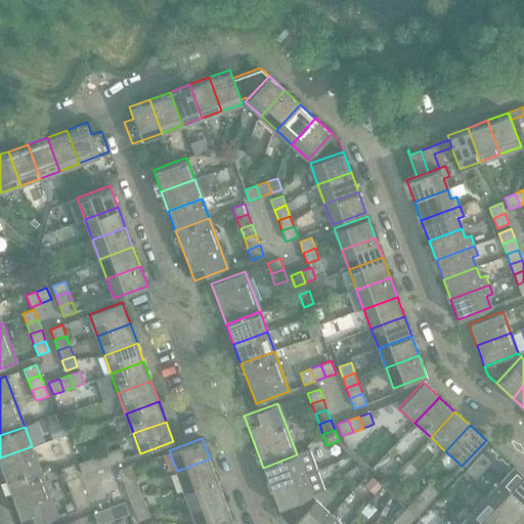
[(39,466),(32,446),(0,457),(0,464),(5,478),(39,466)]
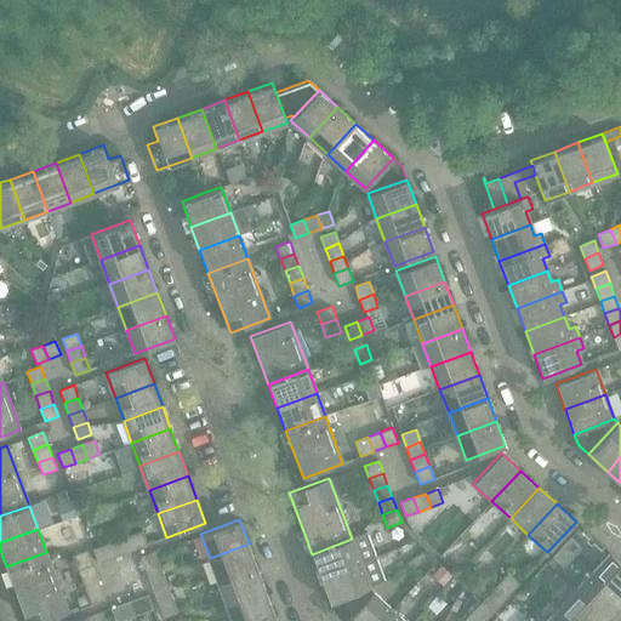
[(142,530),(118,540),(123,554),(147,545),(142,530)]
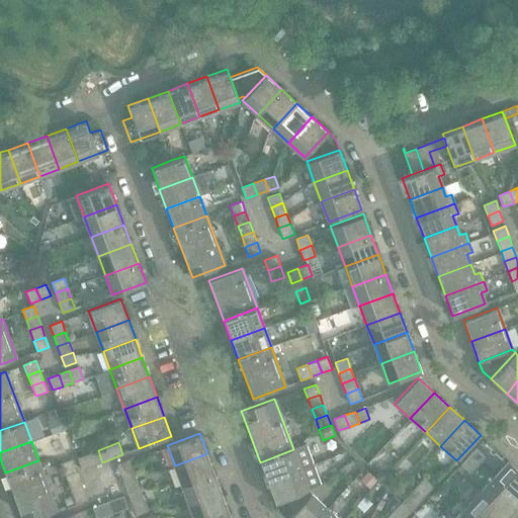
[(486,456),(476,448),(467,456),(478,465),(486,456)]
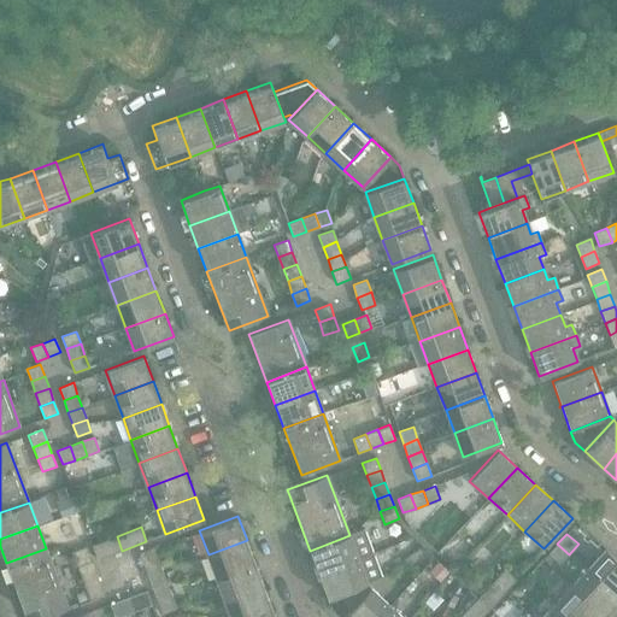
[(358,559),(350,535),(310,551),(318,574),(358,559)]
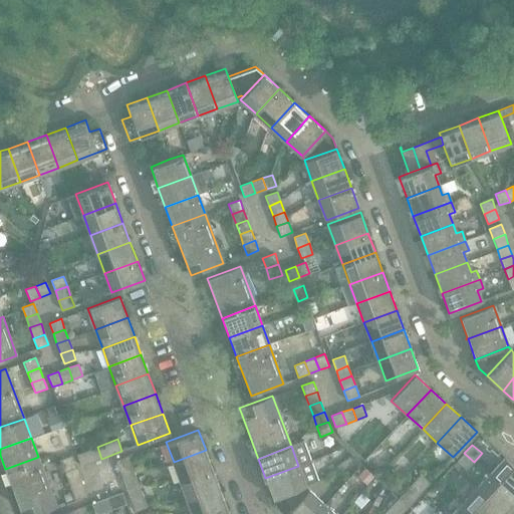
[(101,459),(97,447),(77,455),(81,466),(101,459)]
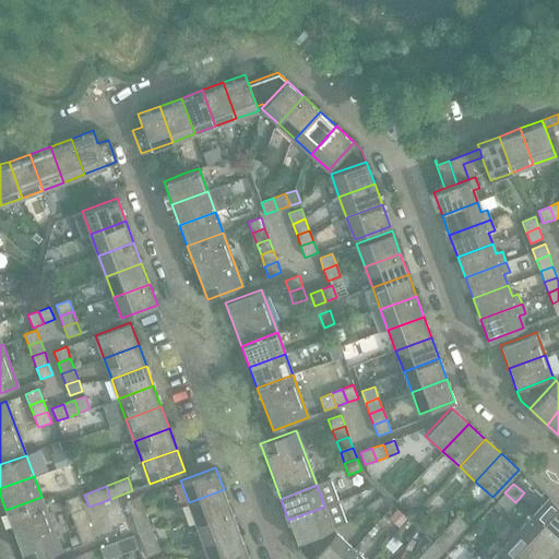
[(232,511),(224,489),(189,502),(197,524),(232,511)]
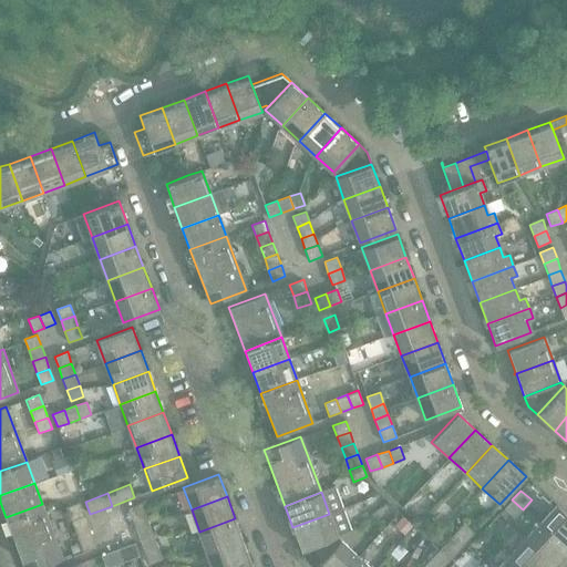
[(523,509),(512,500),(504,508),(515,518),(523,509)]
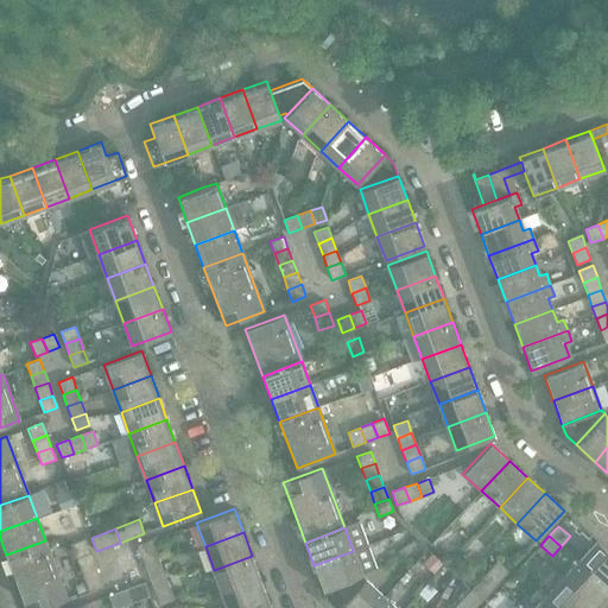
[(102,587),(84,539),(71,544),(86,582),(75,587),(78,594),(89,589),(89,591),(102,587)]
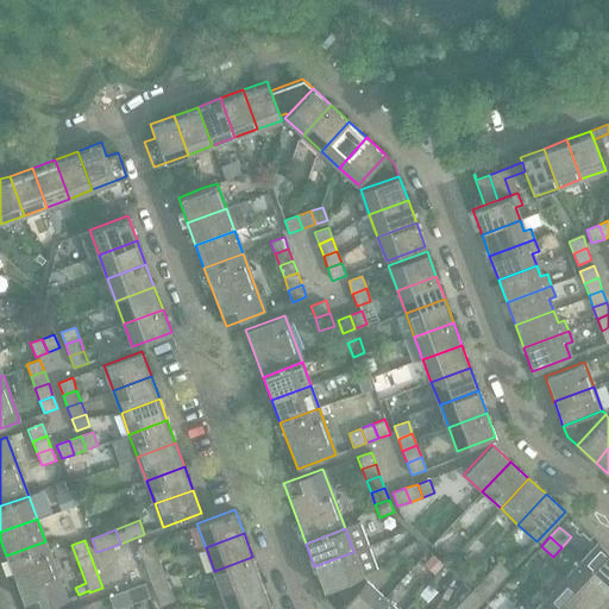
[(157,556),(151,540),(138,545),(143,560),(157,556)]
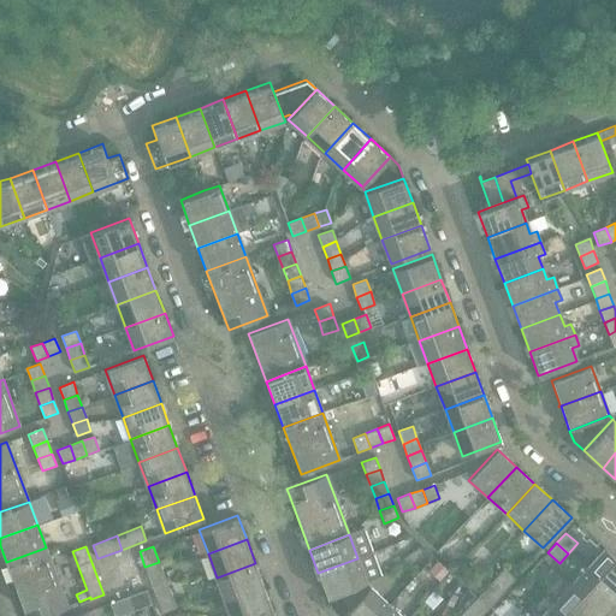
[(45,615),(67,608),(46,548),(6,562),(25,615),(45,615)]
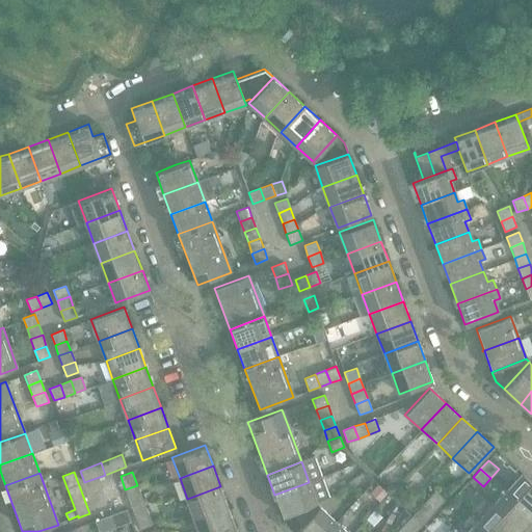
[(531,482),(522,473),(507,489),(531,512),(531,482)]
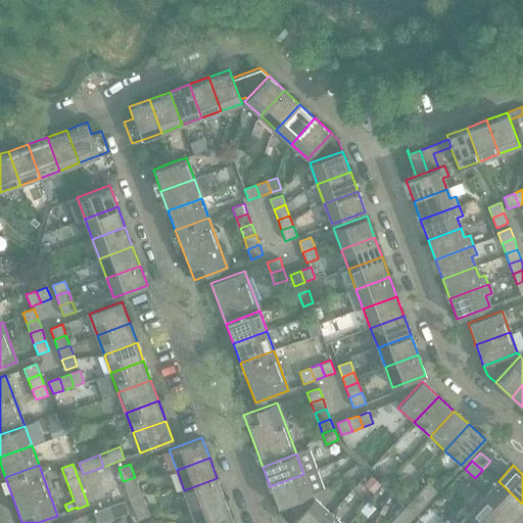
[(312,494),(303,474),(270,486),(278,507),(312,494)]
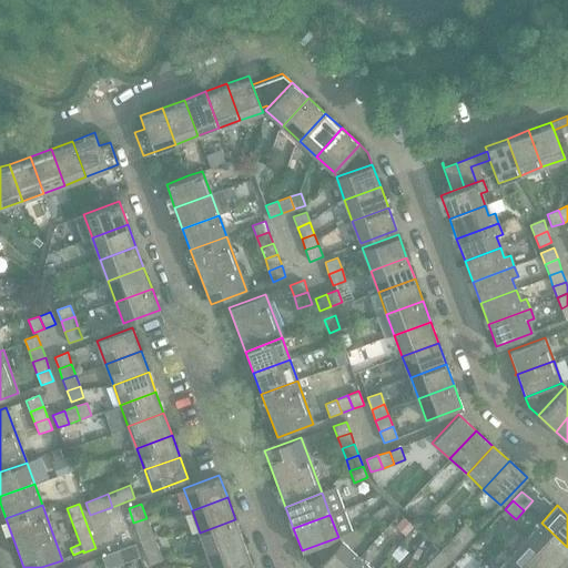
[(402,517),(394,526),(405,535),(413,526),(403,516),(402,517)]
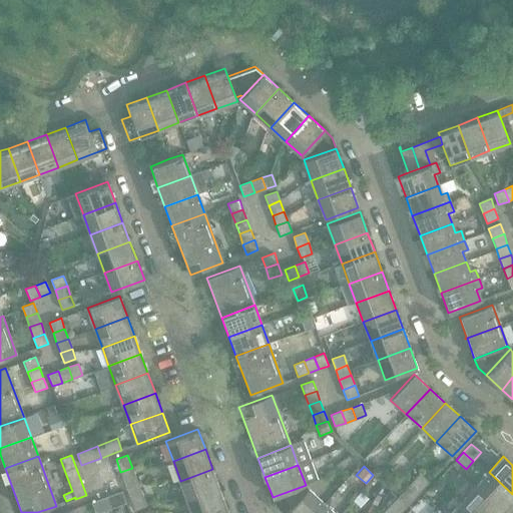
[(137,480),(132,468),(120,472),(125,485),(137,480)]
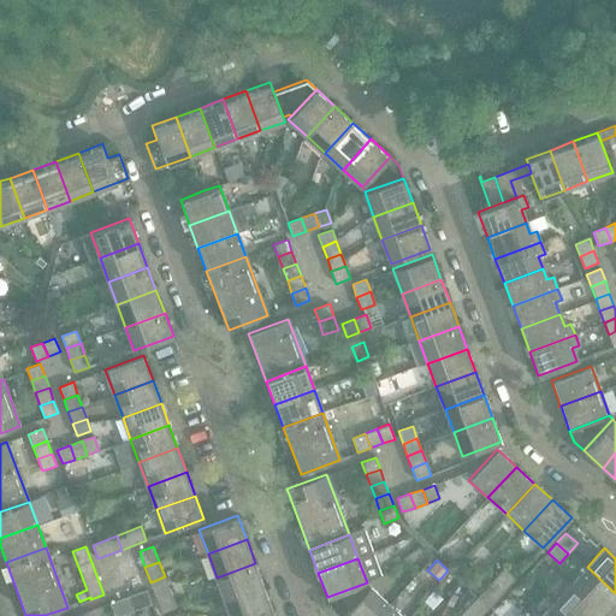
[(264,586),(255,563),(217,578),(225,600),(264,586)]
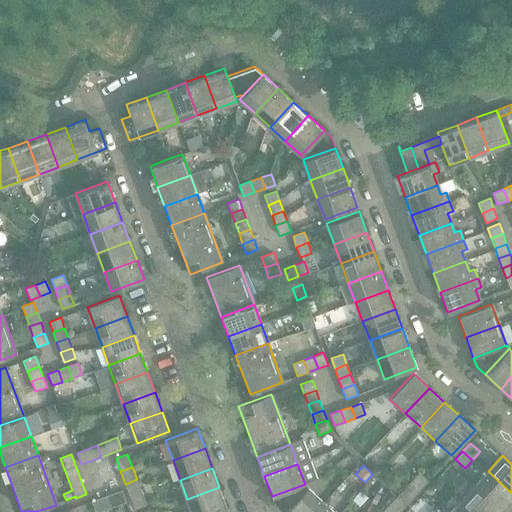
[(511,496),(511,493),(488,471),(474,486),(499,510),(511,496)]
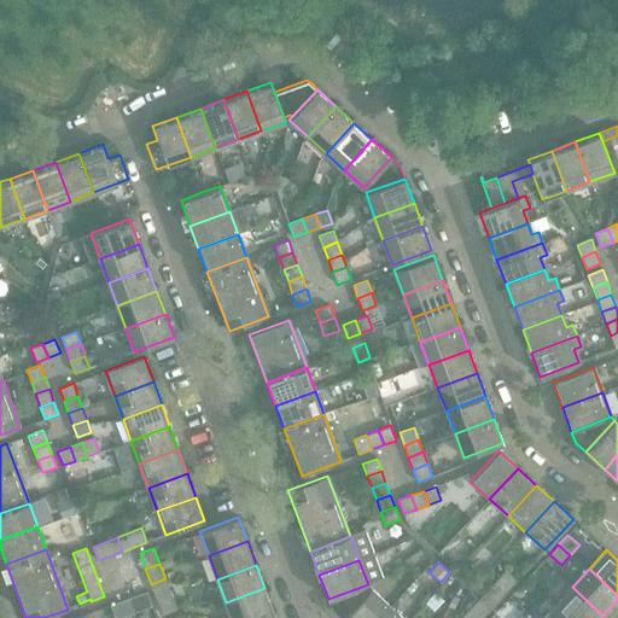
[(495,605),(517,581),(506,570),(483,594),(495,605)]
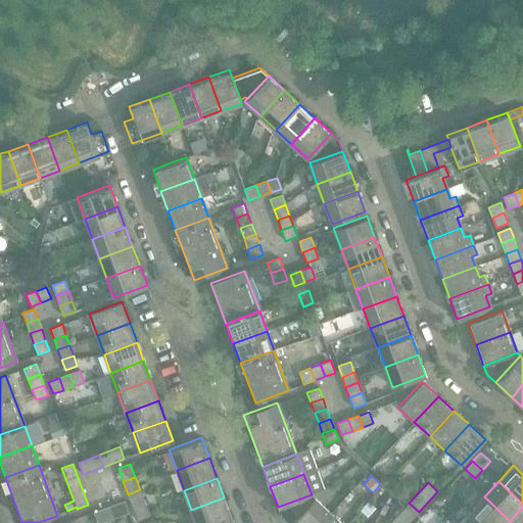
[(145,503),(142,495),(140,489),(128,494),(133,508),(145,503)]
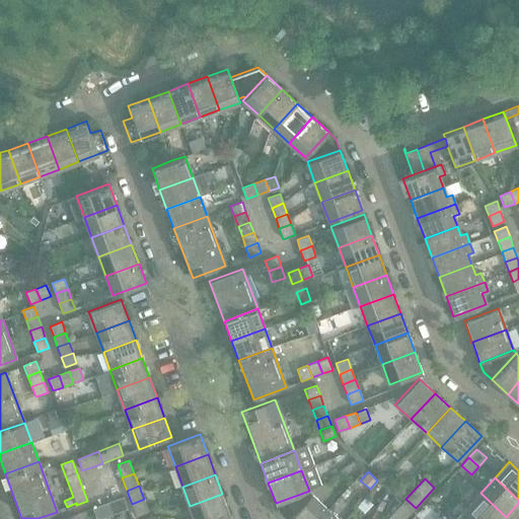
[(286,518),(288,518),(311,494),(309,491),(276,503),(279,512),(286,518)]
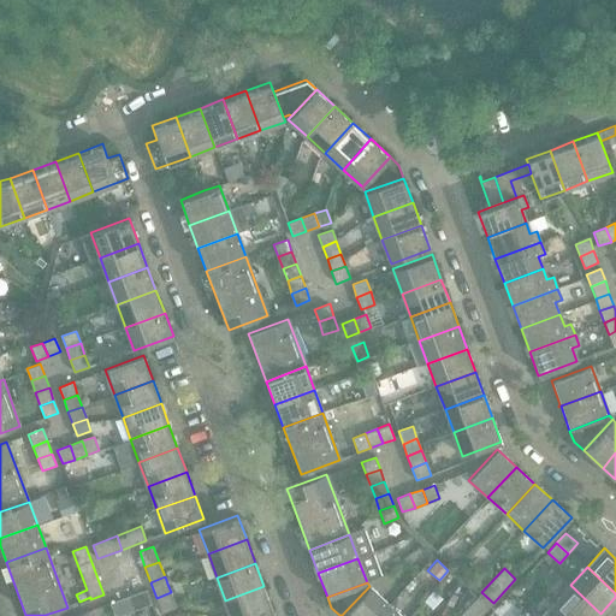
[(598,615),(600,614),(570,585),(554,604),(567,615),(598,615)]
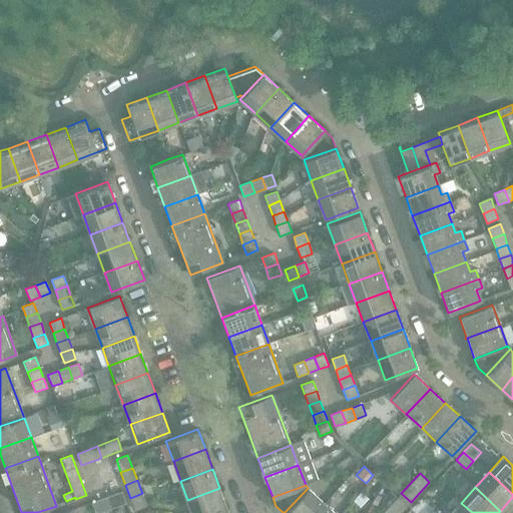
[(211,512),(226,508),(219,488),(187,500),(191,512),(211,512)]
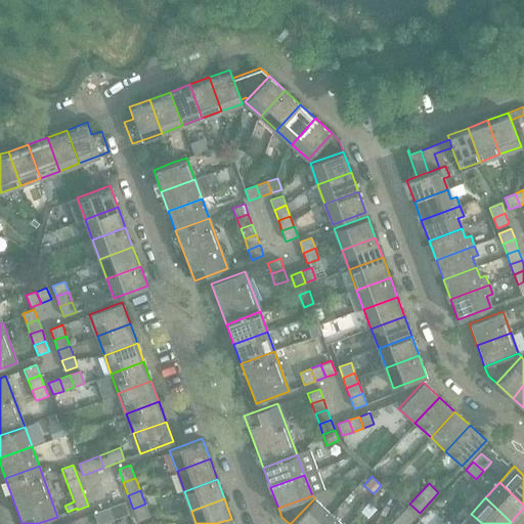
[(319,523),(330,514),(314,498),(291,523),(319,523)]
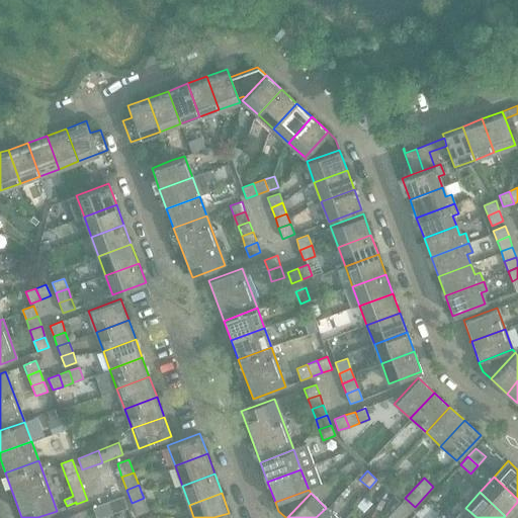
[(96,517),(98,517),(127,507),(123,496),(92,507),(96,517)]
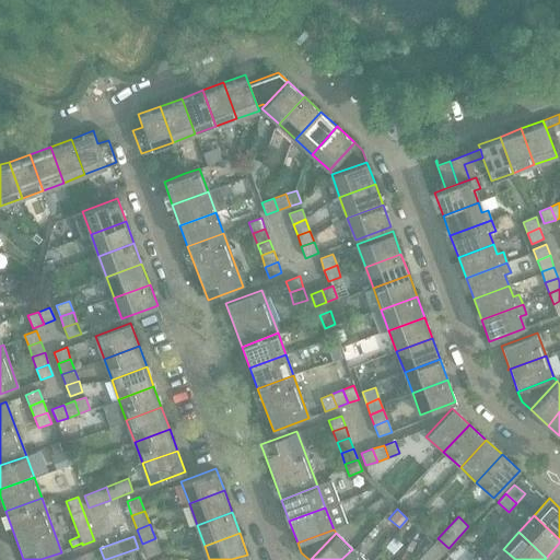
[(160,552),(155,538),(142,544),(148,557),(160,552)]
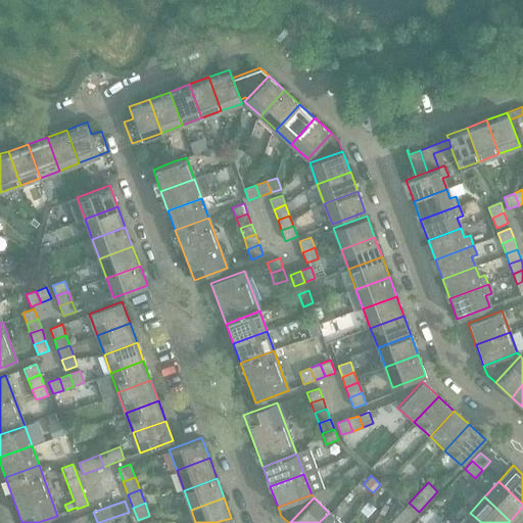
[(408,522),(419,512),(409,503),(390,522),(408,522)]
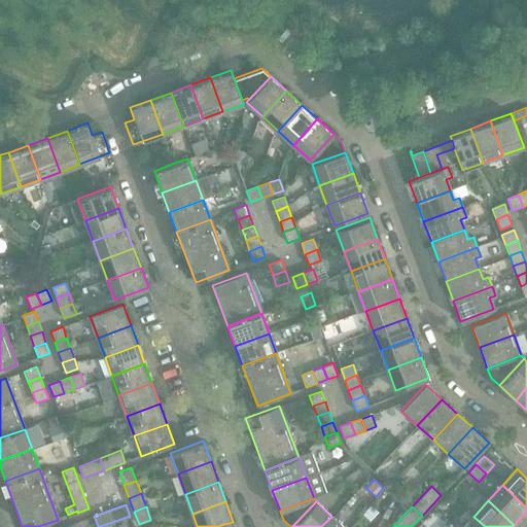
[(343,526),(331,517),(321,526),(343,526)]
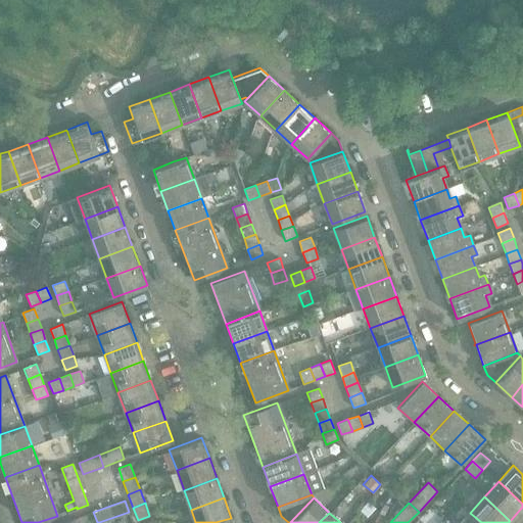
[(481,522),(470,513),(460,522),(481,522)]
